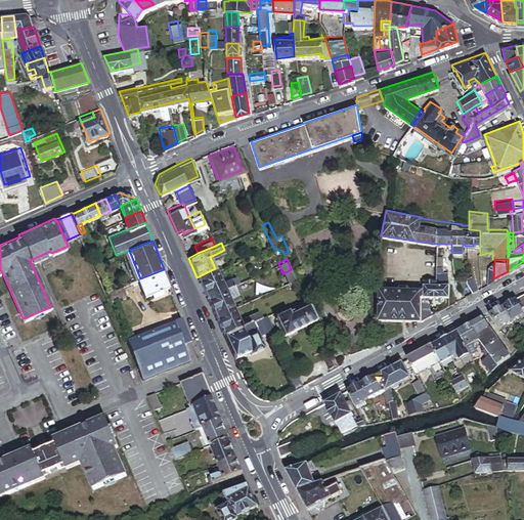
[(434,277),(434,282),(447,282),(445,270),(441,271),(441,264),(435,264),(434,277)]
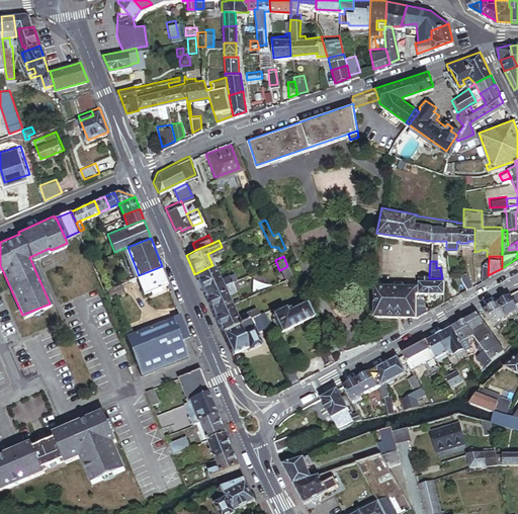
[(231,280),(236,277),(233,270),(219,277),(212,265),(194,274),(203,292),(231,280)]
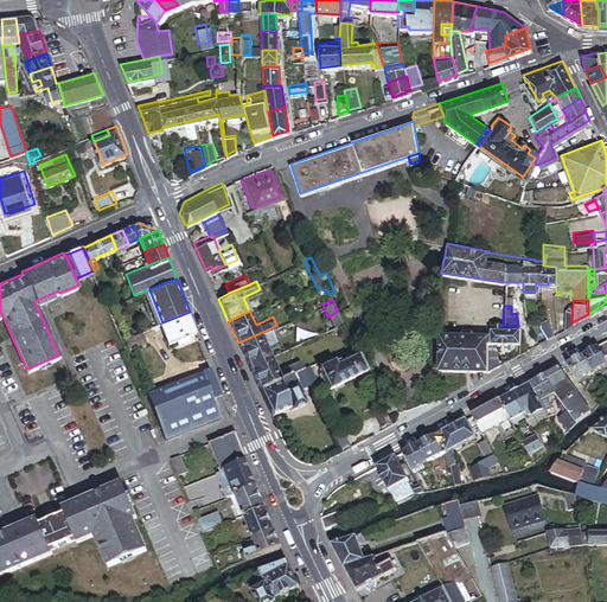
[(197,331),(190,312),(163,322),(170,341),(179,338),(180,343),(190,339),(187,334),(197,331)]
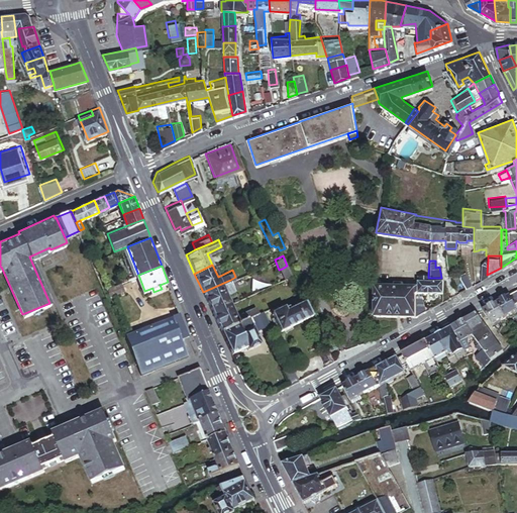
[(296,284),(287,266),(282,269),(289,284),(292,282),(293,285),(296,284)]
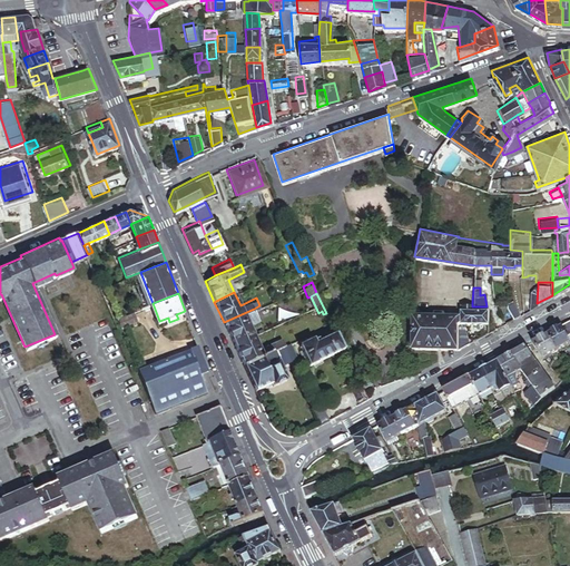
[(511,298),(505,301),(505,305),(512,316),(520,312),(511,298)]
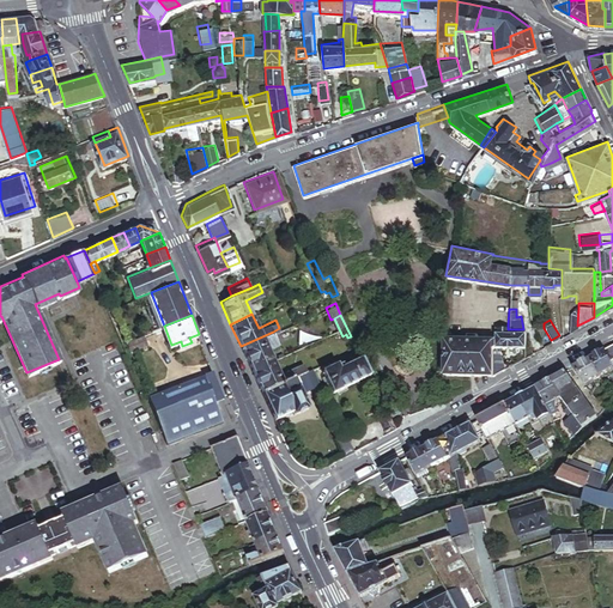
[(522,345),(523,329),(508,329),(493,329),(493,338),(493,344),(522,345)]
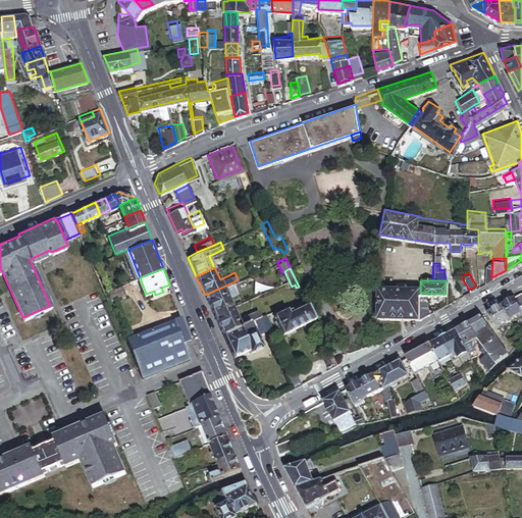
[(226,296),(225,293),(236,289),(232,282),(205,295),(213,313),(230,306),(226,296)]
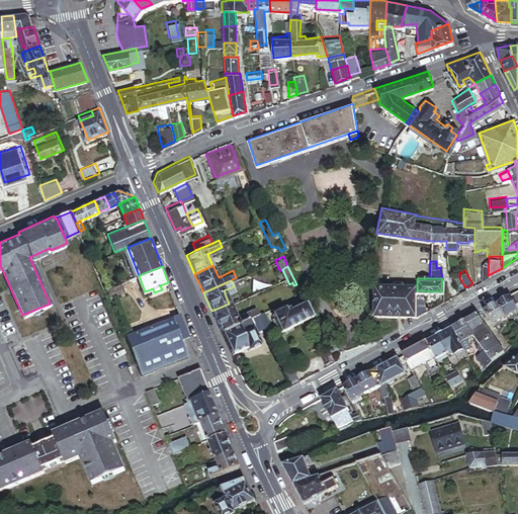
[(108,287),(110,293),(122,289),(119,283),(108,287)]
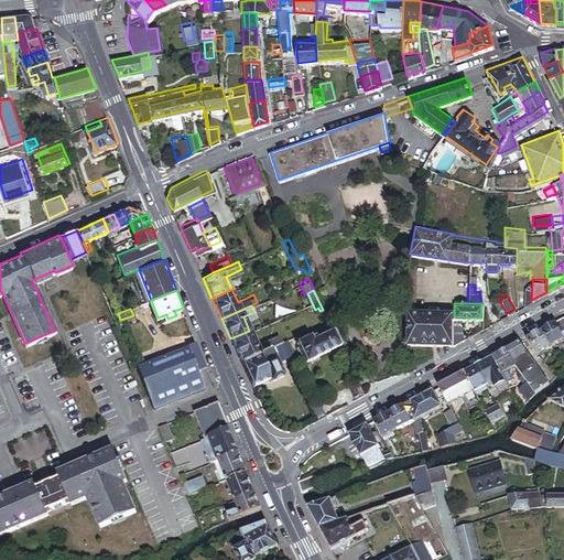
[(451,329),(451,319),(454,316),(454,311),(408,310),(408,343),(451,344),(451,329)]
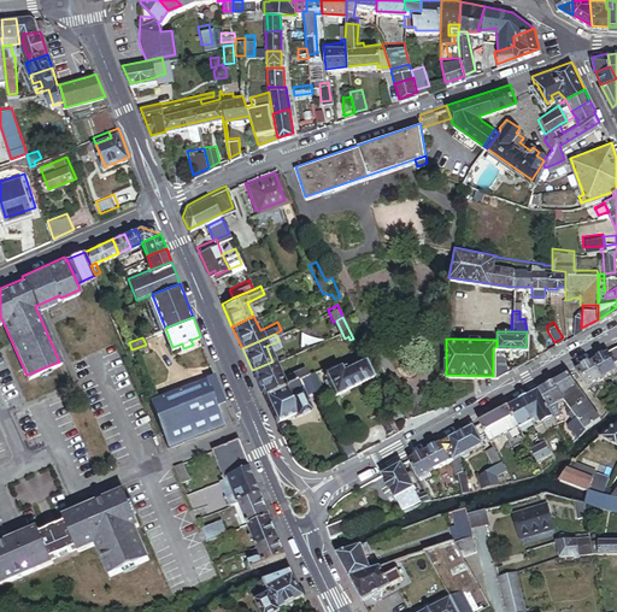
[(616,357),(616,342),(591,357),(574,366),(587,382),(594,377),(615,368),(611,360),(616,357)]
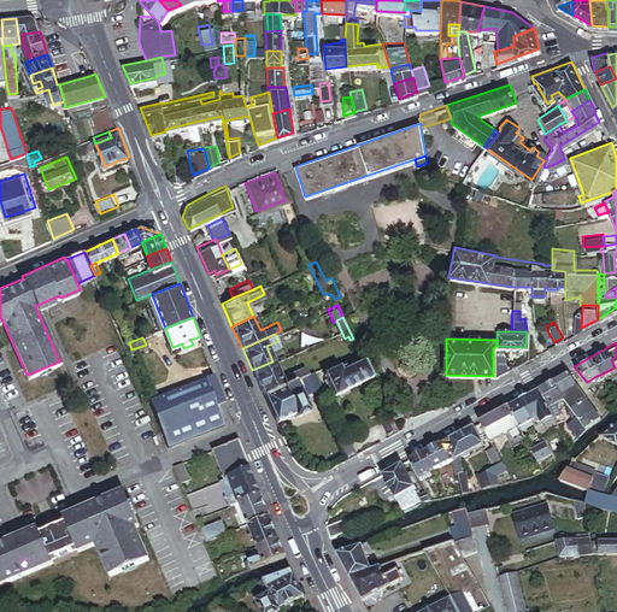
[(375,383),(358,348),(351,351),(356,360),(345,365),(344,363),(339,365),(338,363),(323,370),(334,392),(364,377),(368,386),(375,383)]
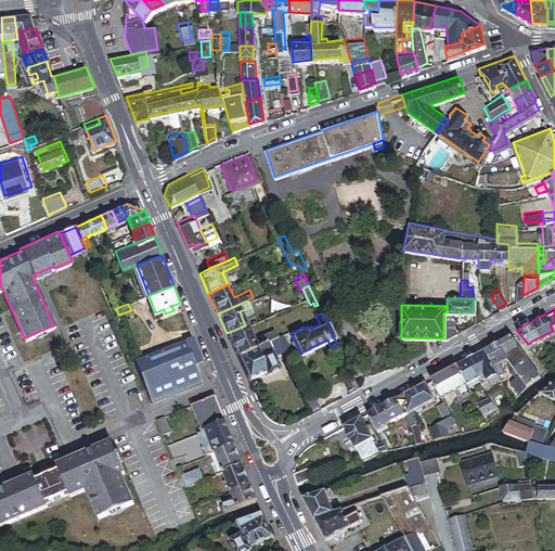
[(454,333),(452,324),(443,323),(443,338),(454,333)]
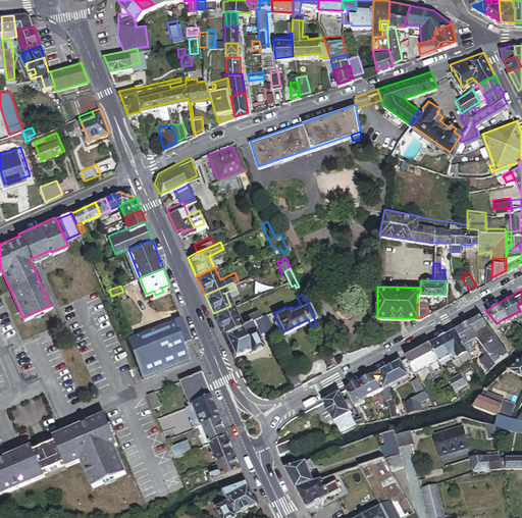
[(252,318),(258,316),(255,308),(237,317),(230,306),(213,313),(222,332),(252,318)]
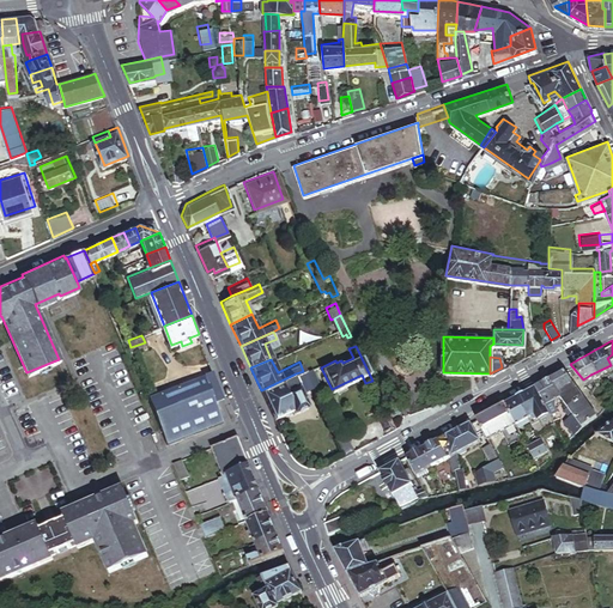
[(303,371),(296,374),(299,382),(303,390),(320,382),(313,366),(303,371)]
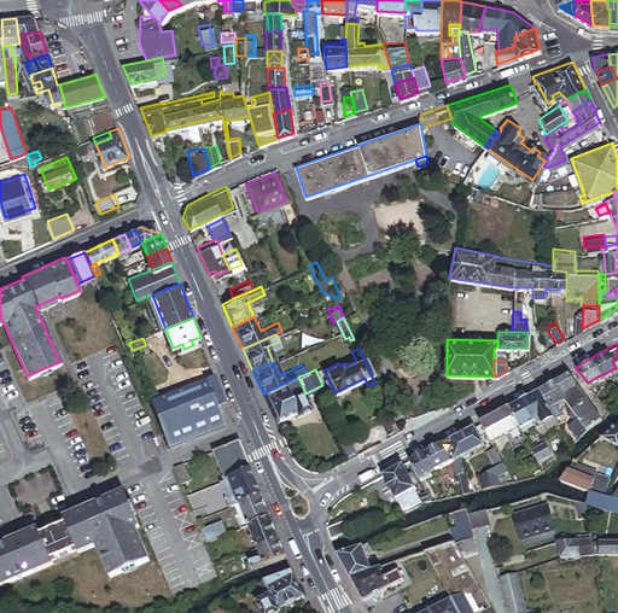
[(226,398),(215,372),(208,375),(208,377),(151,400),(170,447),(227,422),(219,402),(226,398)]
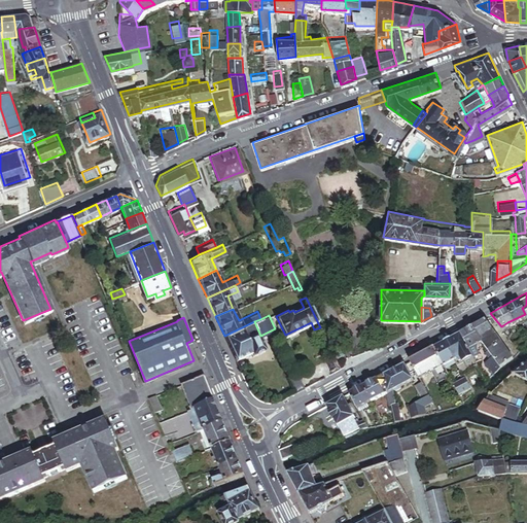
[(484,317),(459,329),(476,358),(480,356),(472,343),(479,336),(485,345),(483,347),(487,353),(483,357),(492,371),(513,354),(510,352),(484,317)]
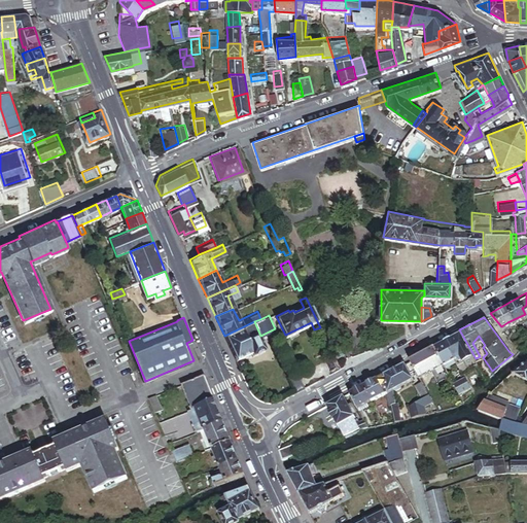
[(262,349),(253,329),(257,328),(254,321),(224,336),(235,358),(250,352),(251,355),(262,349)]
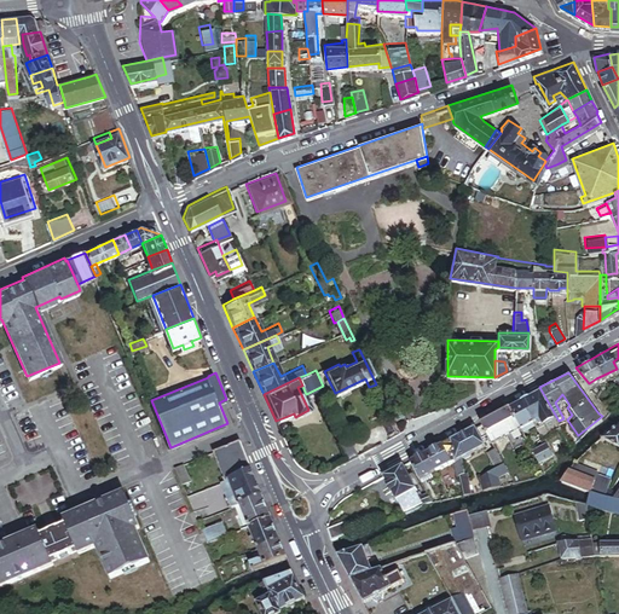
[(559,421),(539,387),(508,405),(519,426),(526,438),(538,459),(551,452),(543,436),(550,433),(549,430),(560,424),(559,421)]
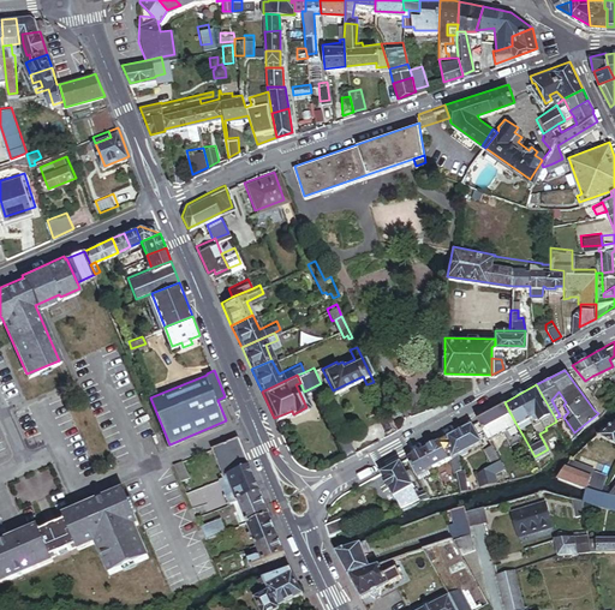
[(515,423),(505,402),(477,418),(488,437),(501,431),(515,423)]
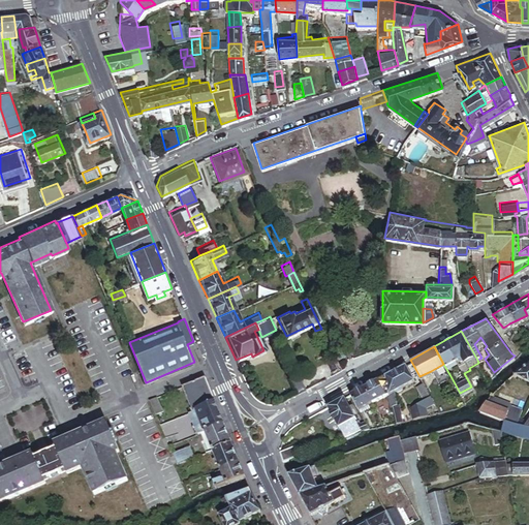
[(528,360),(515,370),(510,374),(521,379),(523,375),(528,377),(528,360)]
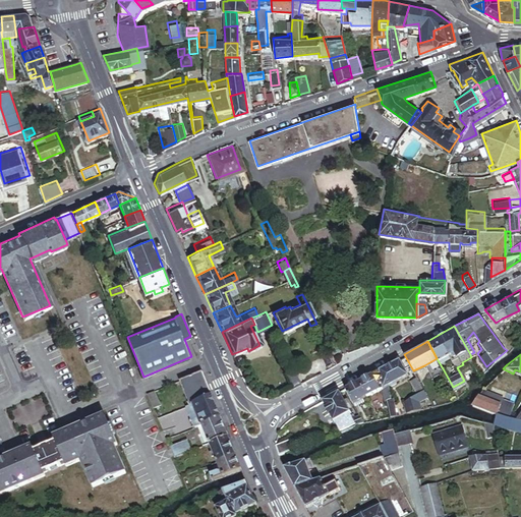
[(382,385),(382,386),(387,383),(406,372),(398,356),(379,367),(382,385)]
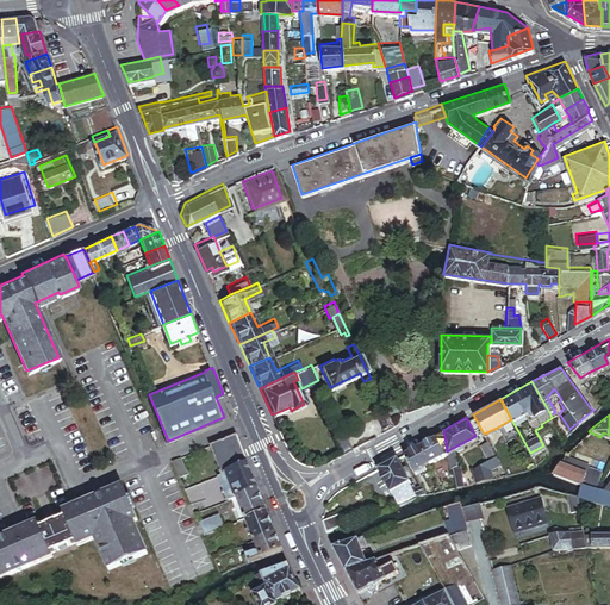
[(511,419),(497,428),(504,440),(518,431),(511,419)]
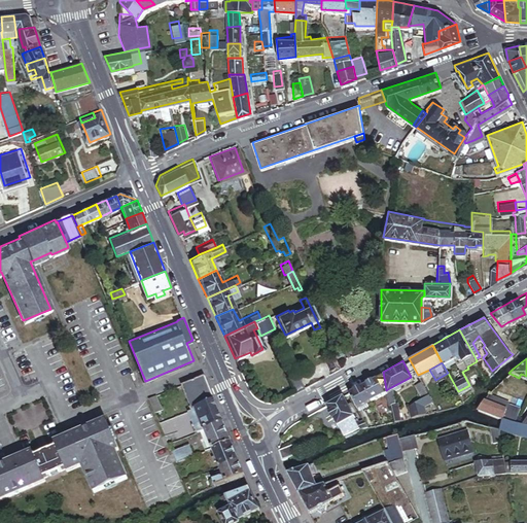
[(303,386),(294,370),(286,374),(294,390),(303,386)]
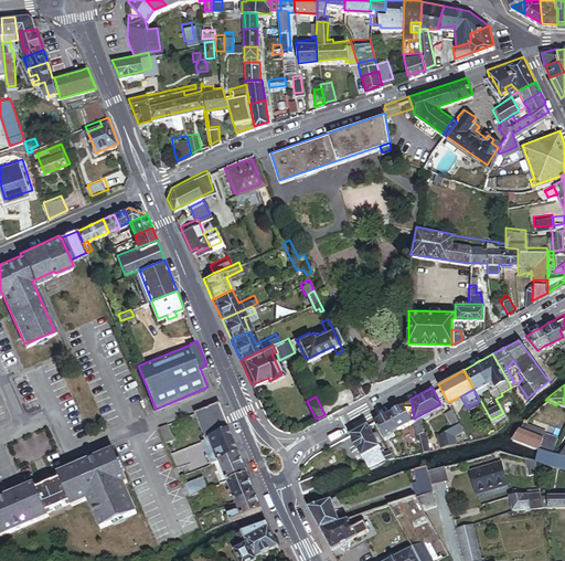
[(414,417),(411,399),(387,411),(396,427),(414,417)]
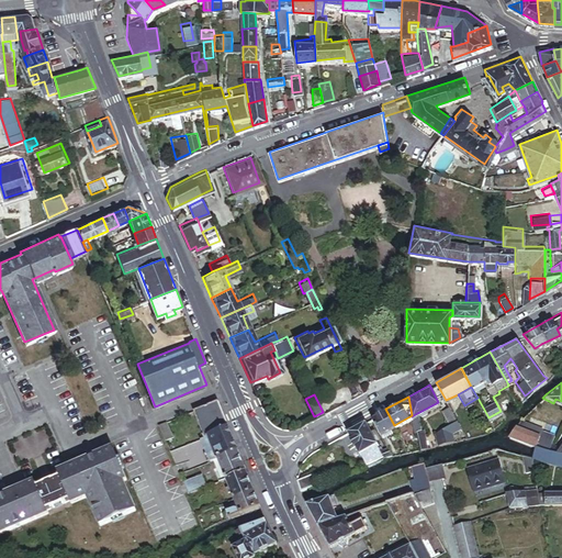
[(231,425),(220,399),(195,408),(206,435),(231,425)]
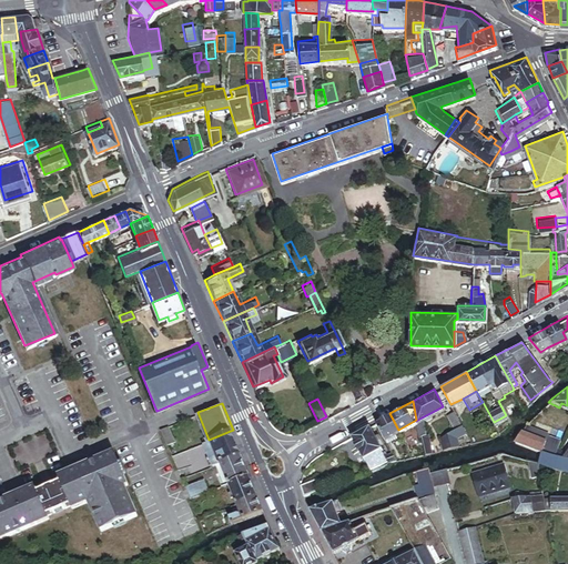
[(438,436),(442,447),(458,444),(454,435),(464,431),(453,410),(447,413),(454,427),(438,436)]
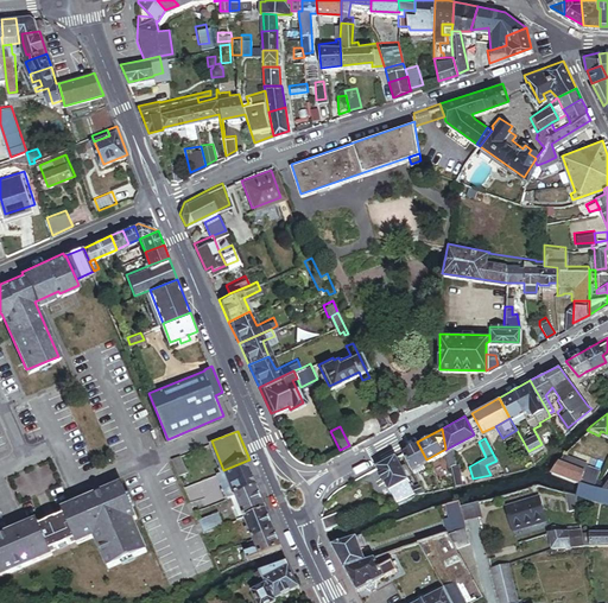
[(422,462),(426,459),(417,442),(401,450),(411,468),(422,462)]
